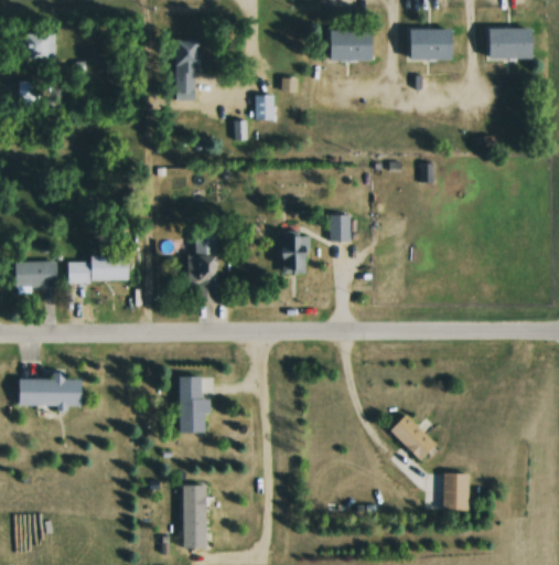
[(452,28),(410,28),(410,60),(452,60),(452,28)]
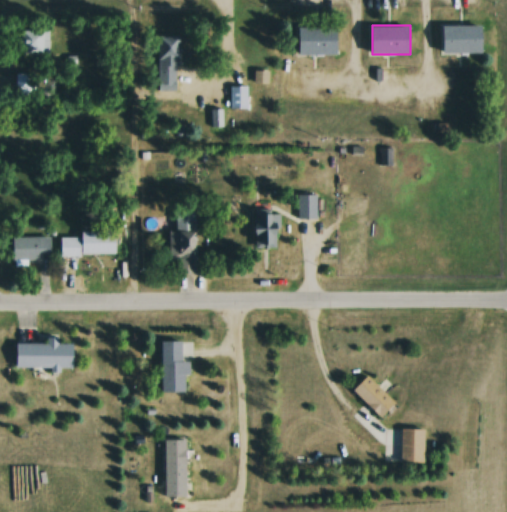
[(483,25),(443,25),(443,53),(483,53),(483,25)]
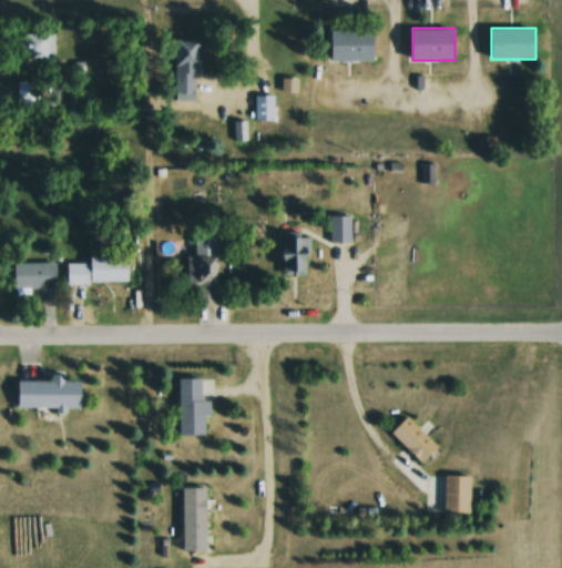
[(375,29),(331,29),(331,62),(375,62),(375,29)]
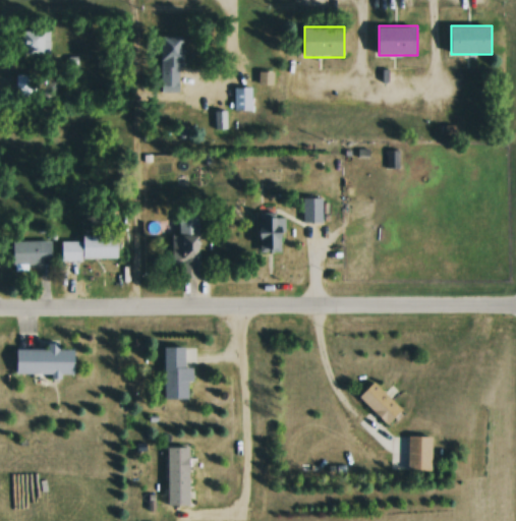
[(264,80),(277,80),(277,29),(264,29),(264,80)]
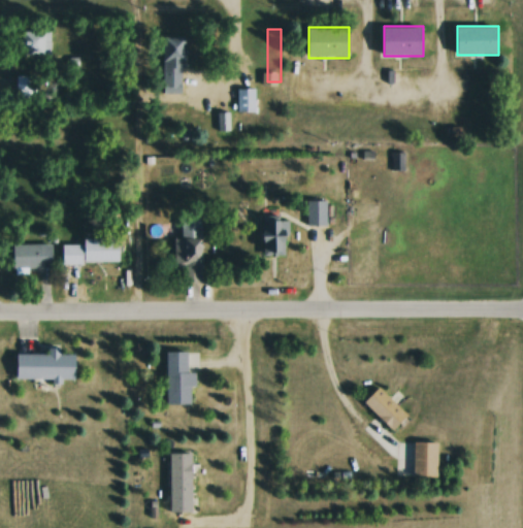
[(24,55),(55,55),(55,31),(24,31),(24,55)]
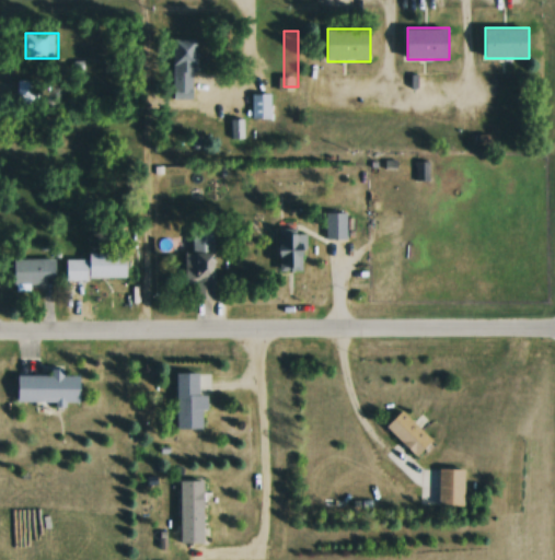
[(198,100),(198,38),(175,38),(175,100),(198,100)]
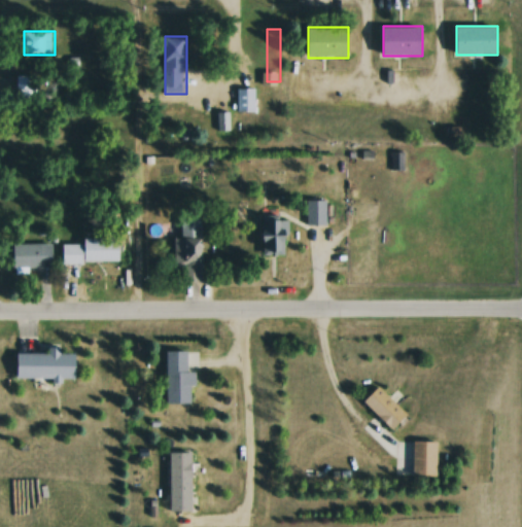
[(38,100),(38,76),(19,76),(19,100),(38,100)]
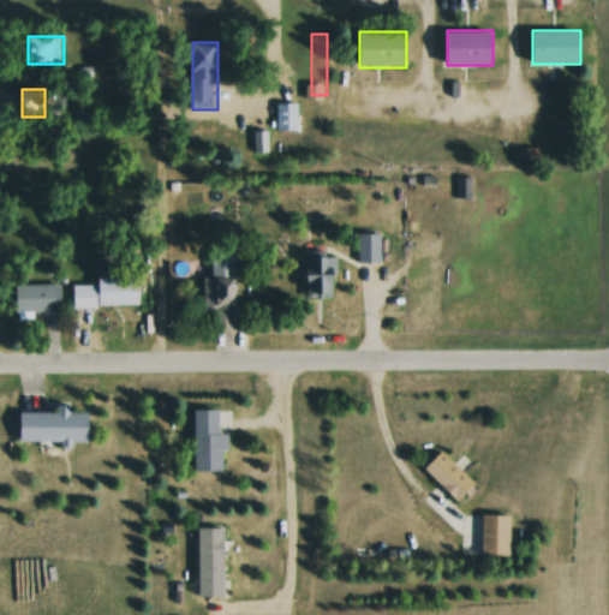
[(280,131),(302,131),(302,102),(280,102),(280,131)]
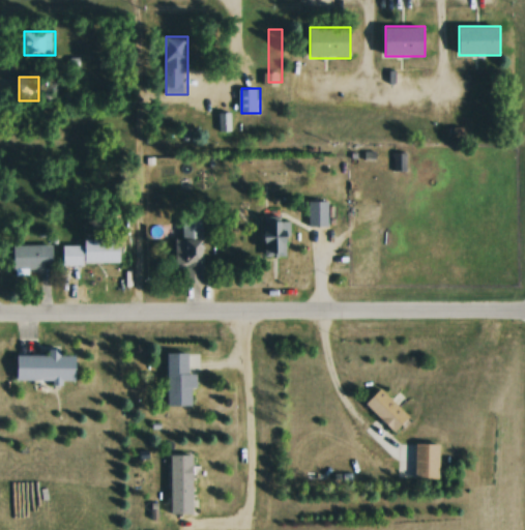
[(408,153),(397,153),(397,171),(408,171),(408,153)]
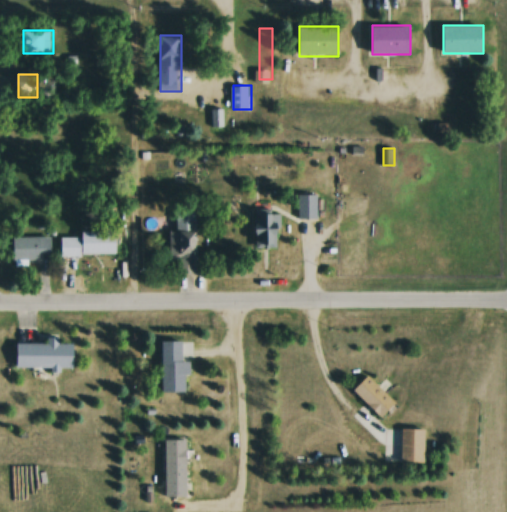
[(319,218),(319,194),(300,194),(300,218),(319,218)]
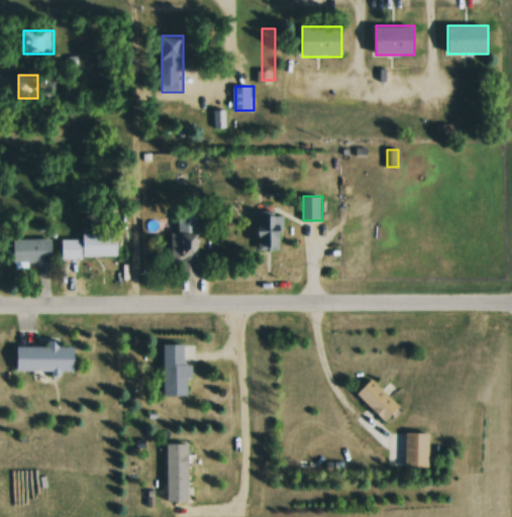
[(282,213),(259,213),(259,249),(282,249),(282,213)]
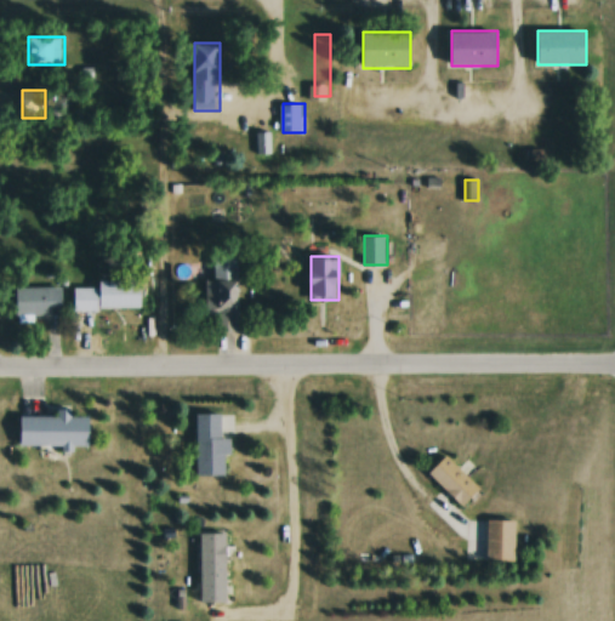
[(239,257),(216,257),(216,280),(208,280),(208,314),(217,314),(217,331),(240,331),(239,257)]
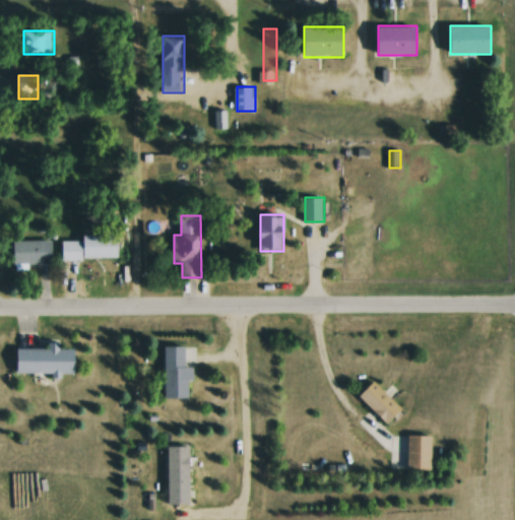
[(84,241),(63,241),(63,258),(118,258),(118,235),(84,235),(84,241)]
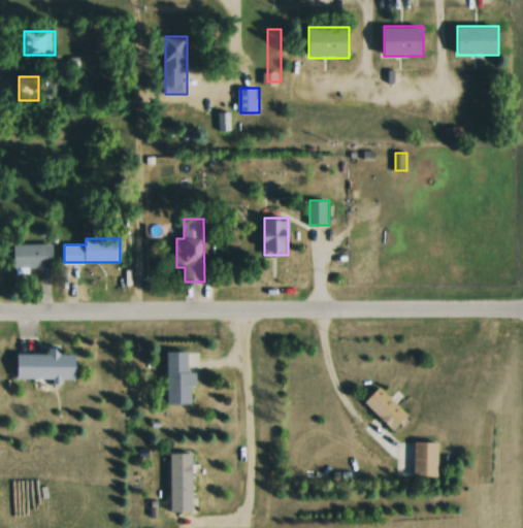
[(55,243),(14,243),(14,267),(55,267),(55,243)]
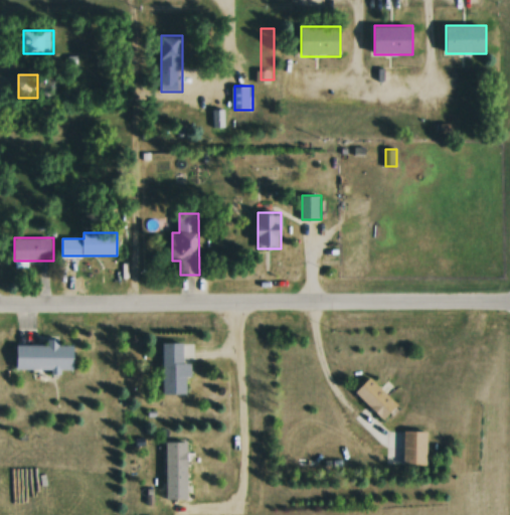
[(75,346),(60,346),(60,340),(50,340),(50,345),(17,345),(17,371),(75,371),(75,346)]
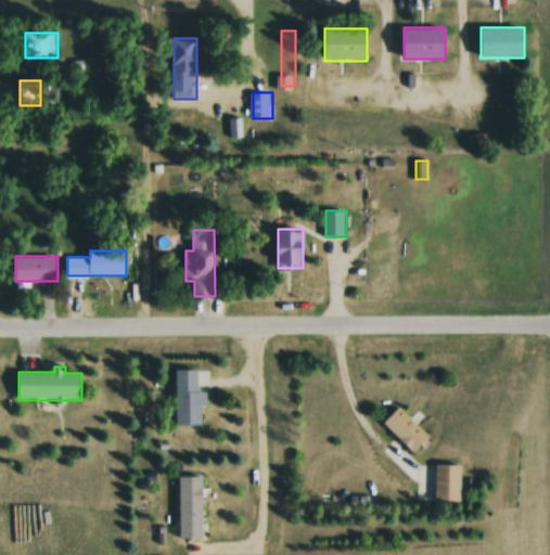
[(177,426),(204,426),(204,407),(207,407),(207,391),(199,391),(199,371),(177,371),(177,426)]
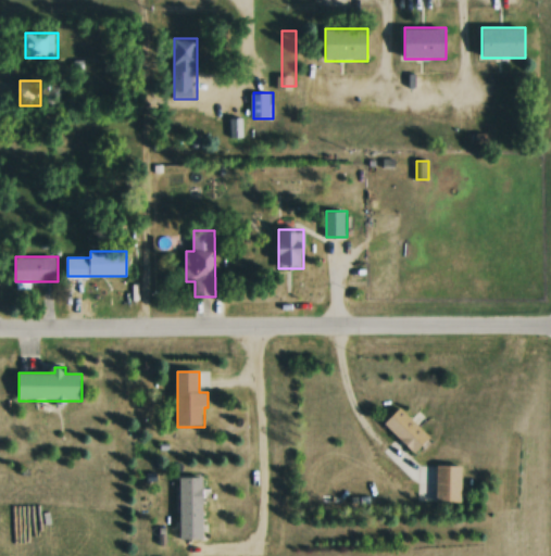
[(431,438),(401,407),(384,424),(415,454),(431,438)]
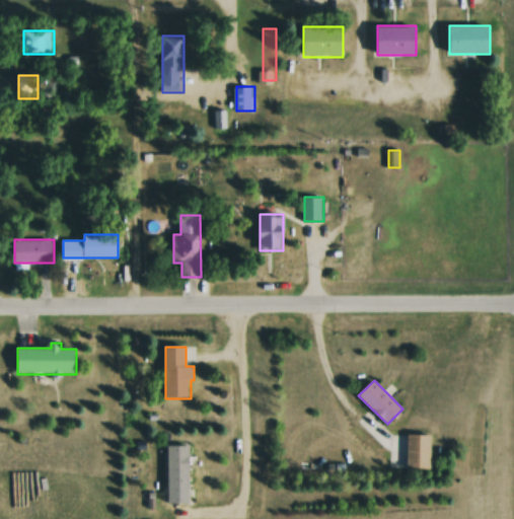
[(432,436),(409,436),(409,469),(432,469),(432,436)]
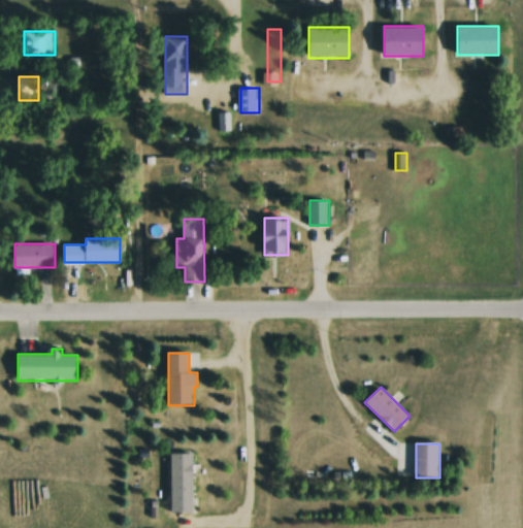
[(195,513),(195,454),(171,454),(171,513),(195,513)]
